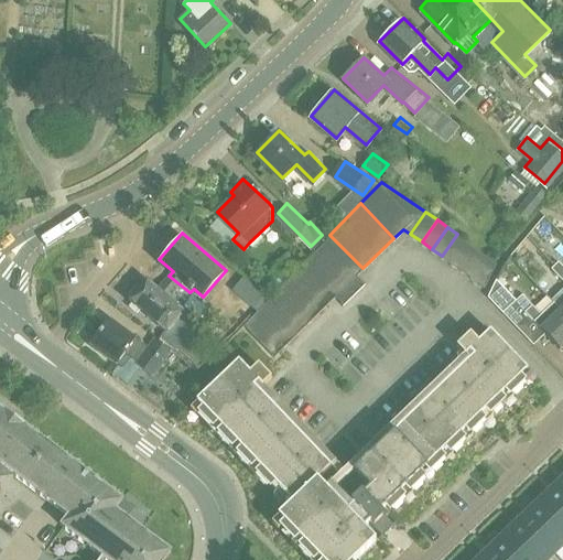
[(457,234),(442,256),(453,262),(467,240),(457,234)]
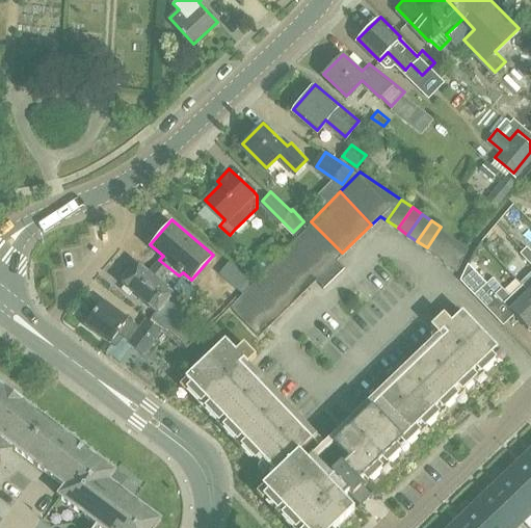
[(342,253),(311,221),(282,251),(312,283),(317,278),(324,286),(345,265),(337,258),(342,253)]
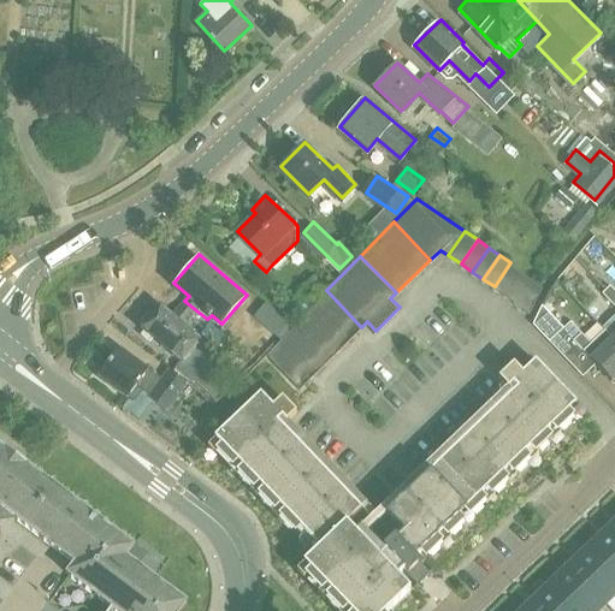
[(522,271),(510,262),(495,286),(506,295),(522,271)]
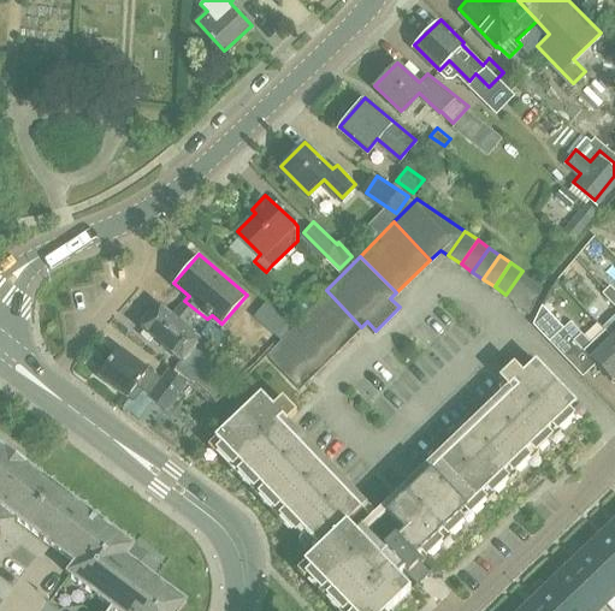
[(533,278),(522,271),(506,295),(516,302),(533,278)]
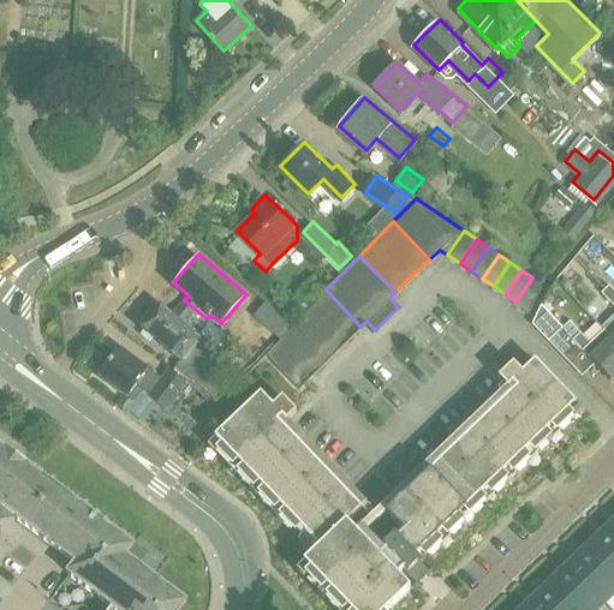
[(532,277),(516,301),(529,310),(542,283),(532,277)]
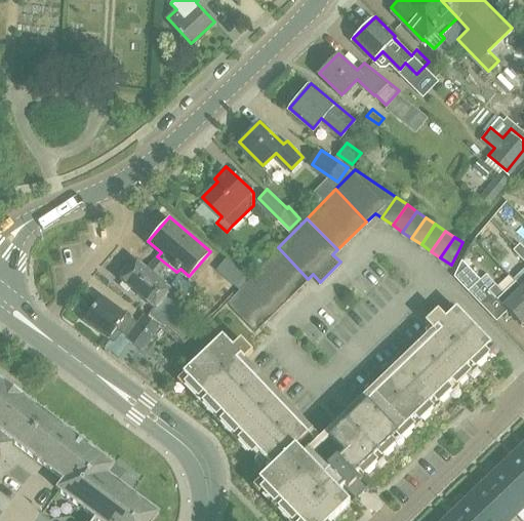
[(521,256),(523,253),(523,244),(520,241),(513,248),(521,256)]
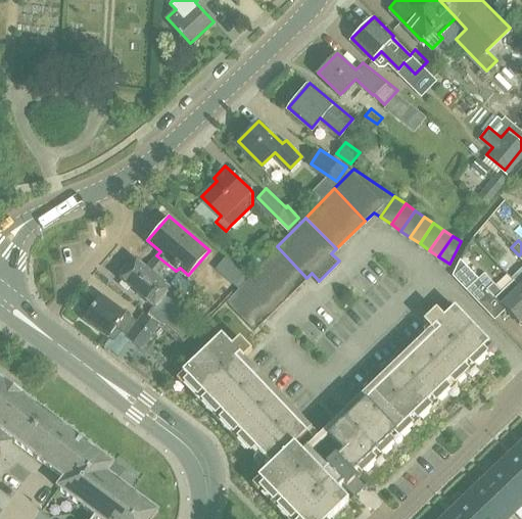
[(261,263),(255,269),(285,298),(306,278),(277,246),(261,263)]
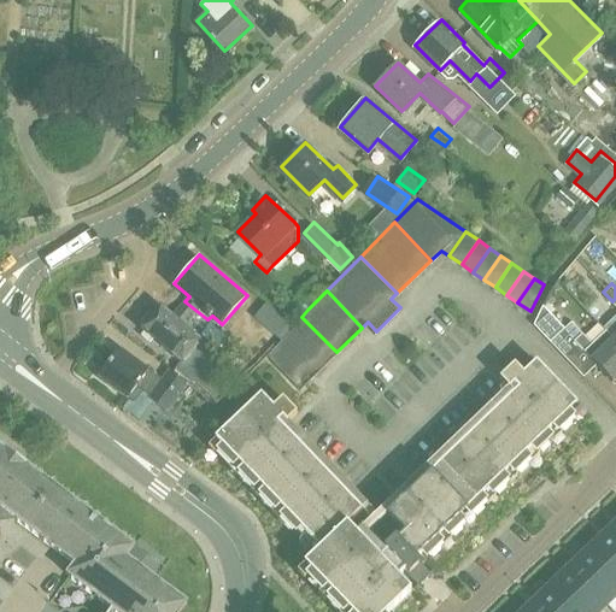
[(267,300),(254,315),(279,334),(281,330),(285,335),(294,324),(267,300)]
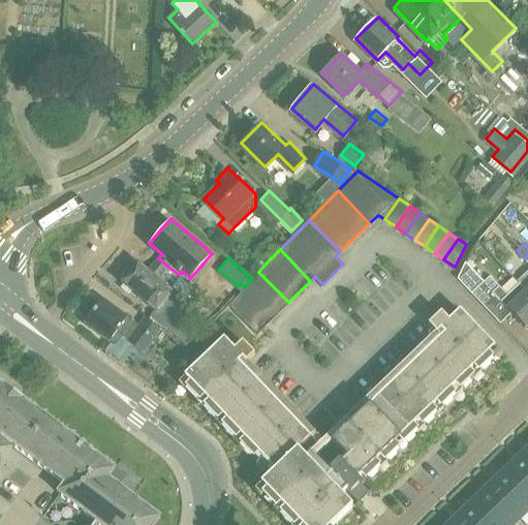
[(178,274),(158,258),(149,270),(137,259),(130,268),(128,265),(120,274),(123,276),(121,279),(157,309),(164,300),(179,312),(187,303),(172,290),(173,288),(168,285),(178,274)]
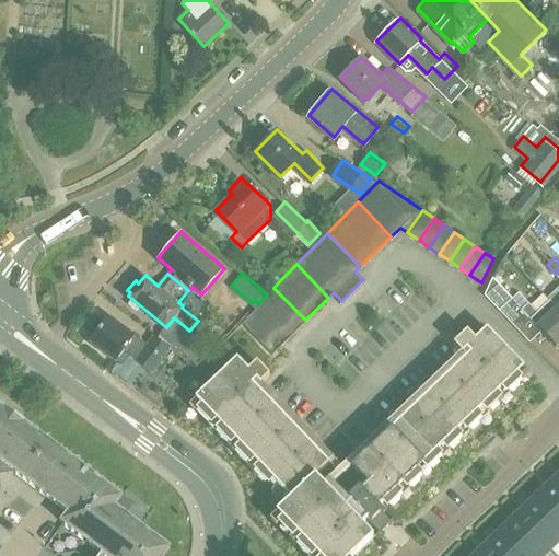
[(305,320),(274,288),(267,294),(258,304),(242,320),(272,352),(305,320)]
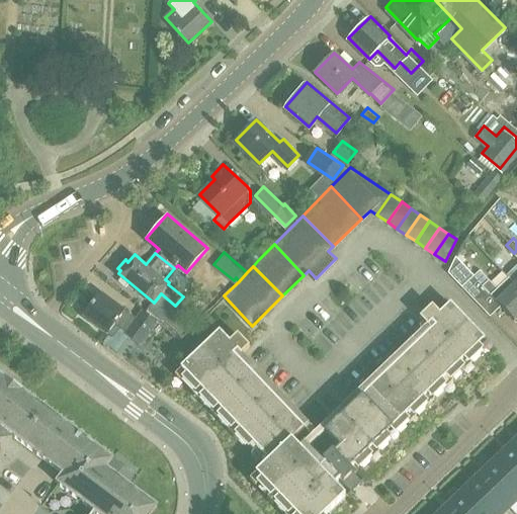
[(481,268),(462,284),(480,304),(491,292),(497,298),(496,298),(514,318),(516,315),(516,284),(514,281),(509,276),(497,286),(490,277),(489,278),(481,268)]
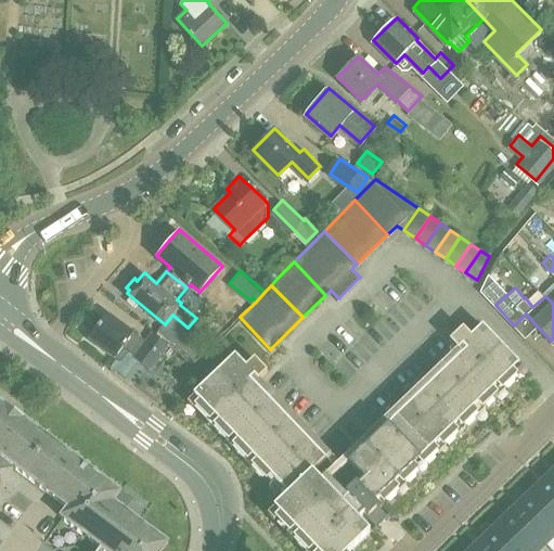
[(108,311),(89,336),(115,356),(121,360),(130,349),(134,353),(133,355),(150,368),(169,342),(153,330),(146,340),(108,311)]
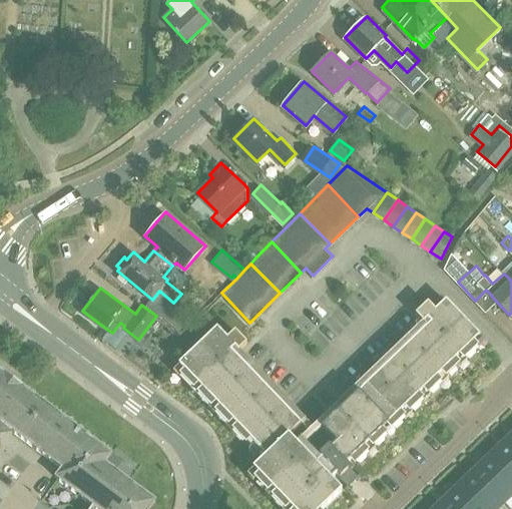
[(336,441),(322,454),(337,469),(337,470),(340,473),(339,474),(346,481),(347,480),(349,482),(345,486),(346,487),(362,472),(361,472),(357,475),(354,473),(356,472),(349,465),(348,466),(345,463),(352,457),(355,461),(367,448),(364,445),(370,440),(373,443),(386,431),(382,427),(387,422),(388,422),(391,425),(404,414),(400,410),(406,405),(409,408),(422,396),(419,393),(424,387),(428,391),(440,379),(437,375),(443,370),(446,373),(458,361),(455,358),(461,352),(464,356),(476,344),(473,340),(480,334),(475,328),(461,314),(450,303),(446,298),(435,308),(428,301),(422,306),(416,313),(424,321),(428,318),(431,321),(413,338),(394,356),(376,373),(359,390),(340,408),(322,426),(333,438),(336,441)]
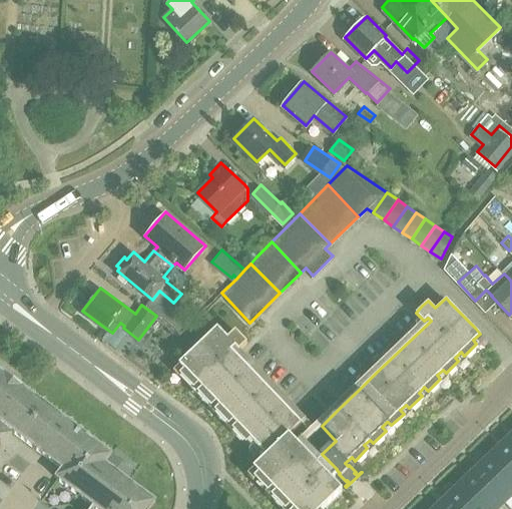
[(188,354),(178,362),(185,369),(182,372),(194,385),(197,382),(202,387),(199,391),(211,403),(214,400),(215,400),(220,405),(216,409),(228,421),(232,418),(237,424),(234,427),(246,439),(249,436),(267,453),(260,460),(252,466),(260,473),(257,477),(268,489),(272,486),(277,491),(274,495),(286,507),(289,504),(291,506),(294,508),(321,508),(323,507),(333,498),(342,488),(331,477),(330,476),(327,472),(308,452),(290,433),(302,422),(284,404),(267,385),(249,367),(235,353),(231,349),(234,346),(238,349),(247,341),(246,341),(235,329),(227,336),(217,325),(200,342),(188,354)]
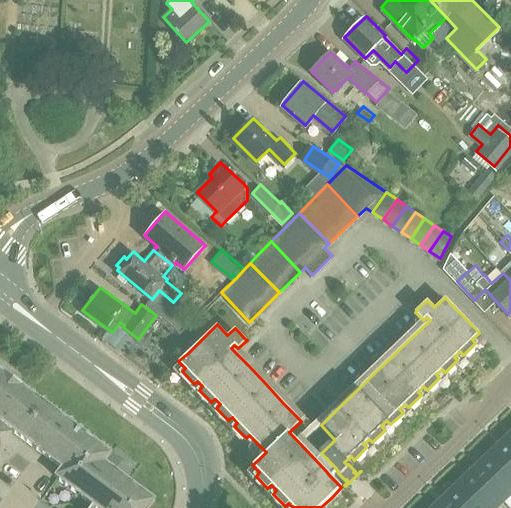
[(147,507),(156,498),(106,460),(112,451),(0,367),(0,417),(63,465),(56,474),(81,493),(93,503),(89,507),(147,507)]
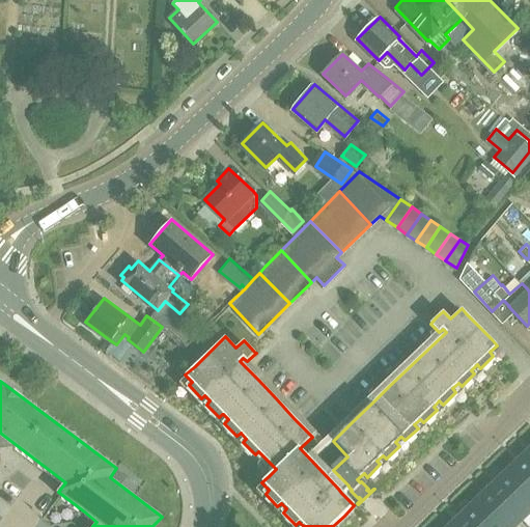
[(529,455),(527,453),(509,470),(529,491),(529,455)]
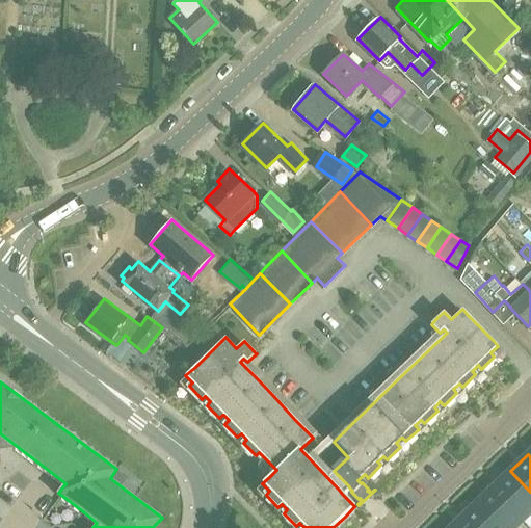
[(530,492),(510,471),(494,487),(523,518),(530,509),(530,492)]
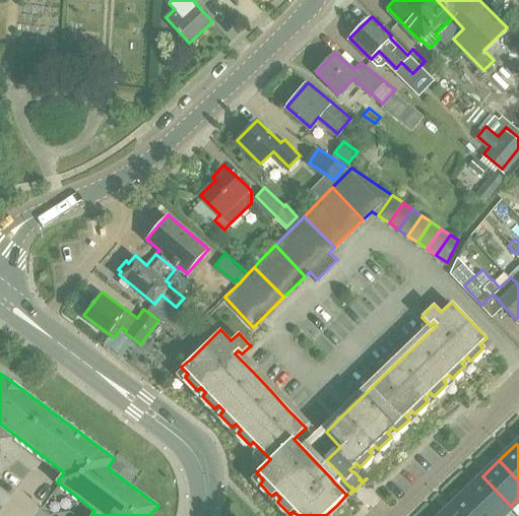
[(482,476),(465,492),(488,515),(500,515),(511,506),(482,476)]
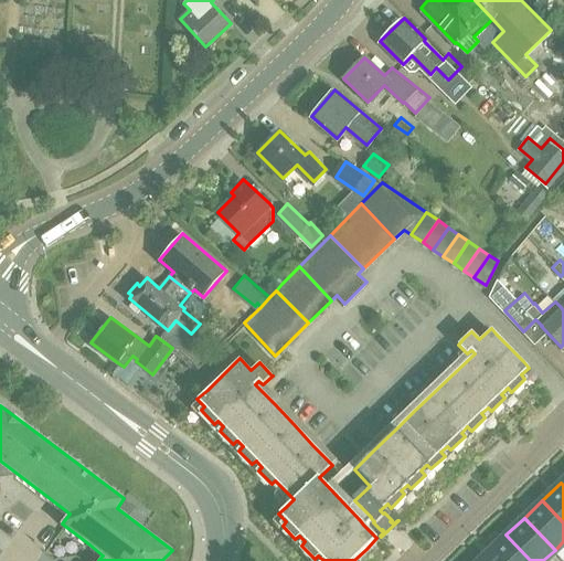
[(530,560),(506,535),(488,552),(495,560),(530,560)]
